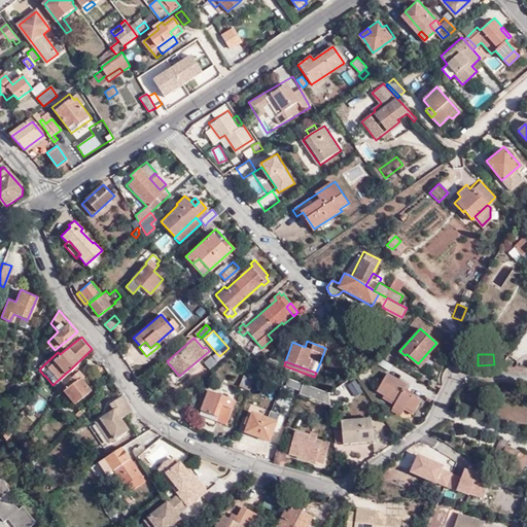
[(67,379),(61,387),(73,403),(91,389),(81,378),(83,376),(78,370),(75,372),(72,374),(67,379)]
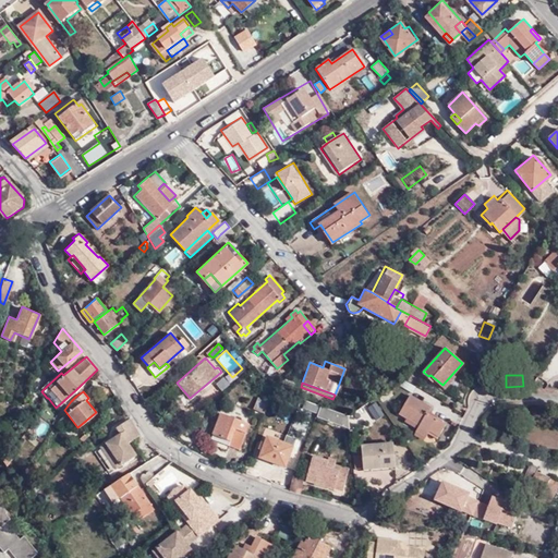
[(433,404),(413,391),(401,410),(420,422),(416,428),(426,434),(431,428),(438,434),(446,422),(428,411),(433,404)]
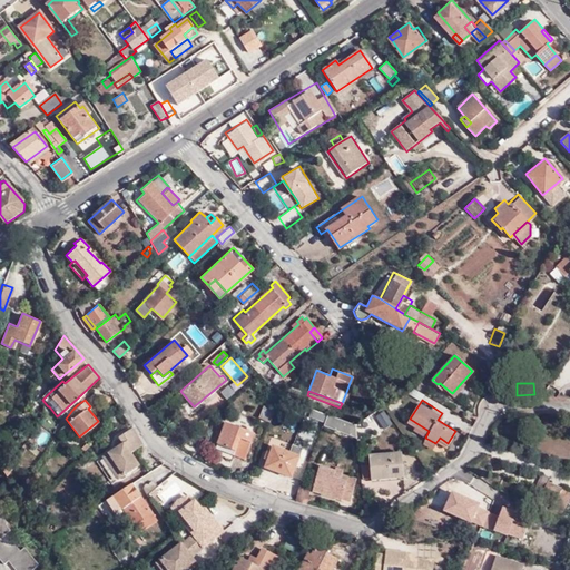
[(258,415),(268,419),(273,408),(262,403),(258,415)]
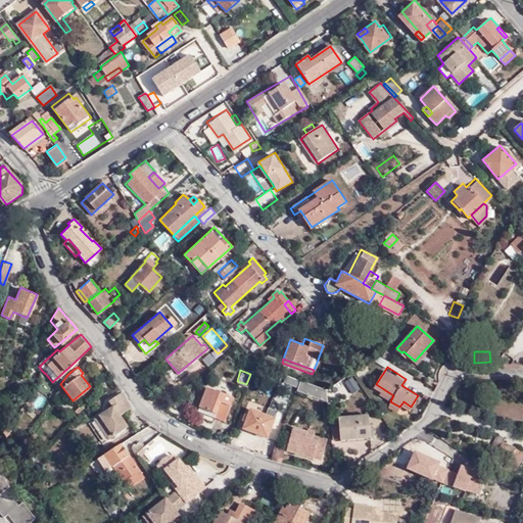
[(295,383),(297,377),(286,373),(284,379),(295,383)]
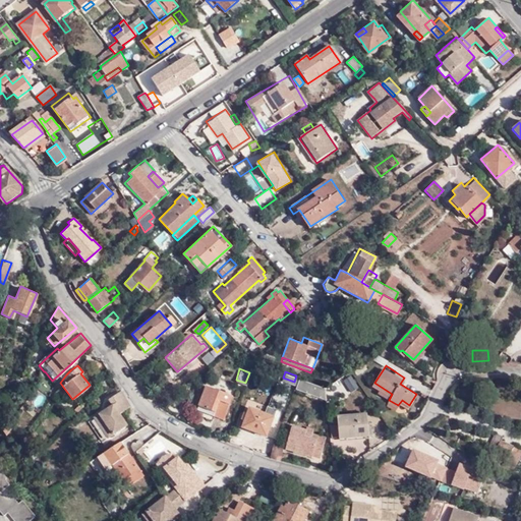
[(343,380),(350,393),(359,387),(352,374),(343,380)]
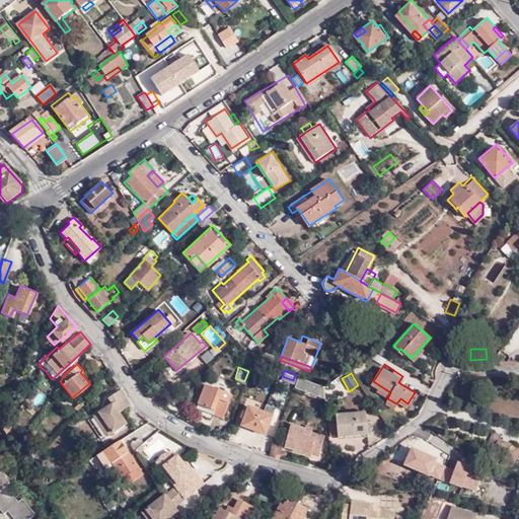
[(323,385),(307,379),(297,375),(294,385),(323,396),(323,385)]
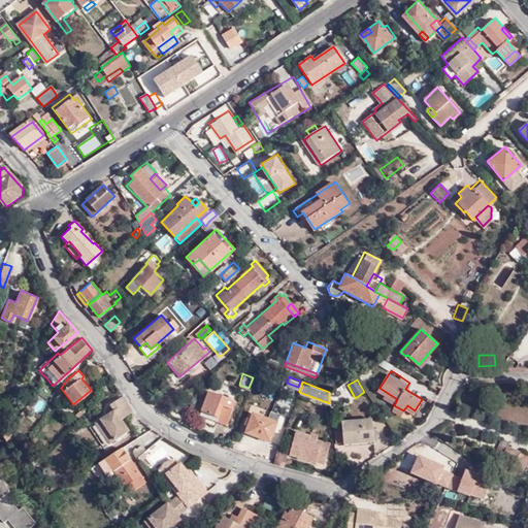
[(208,390),(206,397),(204,404),(201,410),(218,416),(217,418),(228,422),(234,399),(208,390)]
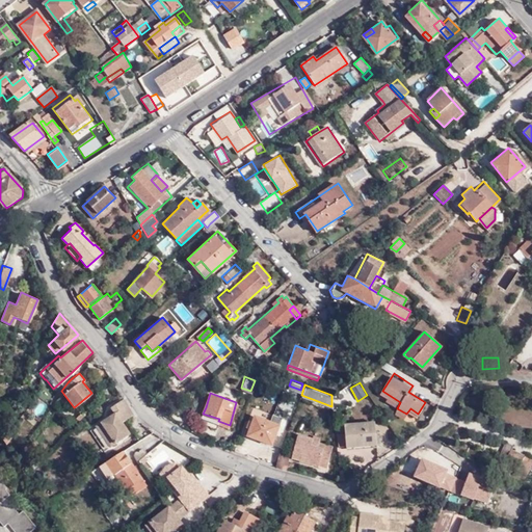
[(132,410),(124,397),(111,405),(115,411),(97,424),(110,445),(130,431),(122,421),(121,418),(132,410)]
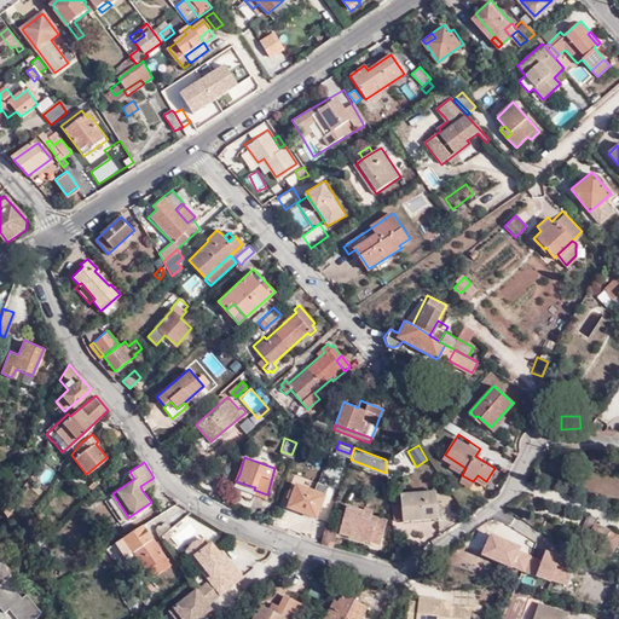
[(140,486),(142,490),(156,481),(154,478),(140,486)]
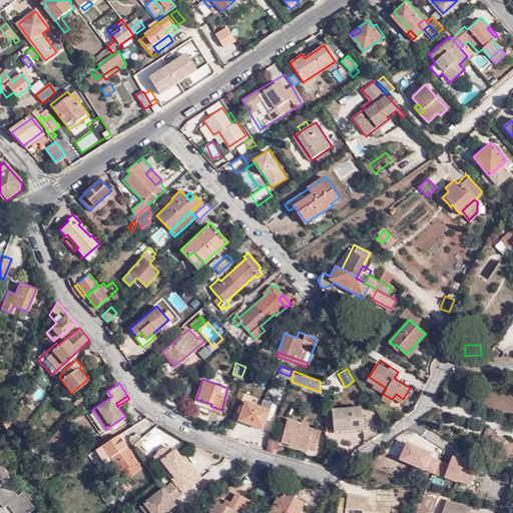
[(271,408),(244,399),(238,418),(265,426),(271,408)]
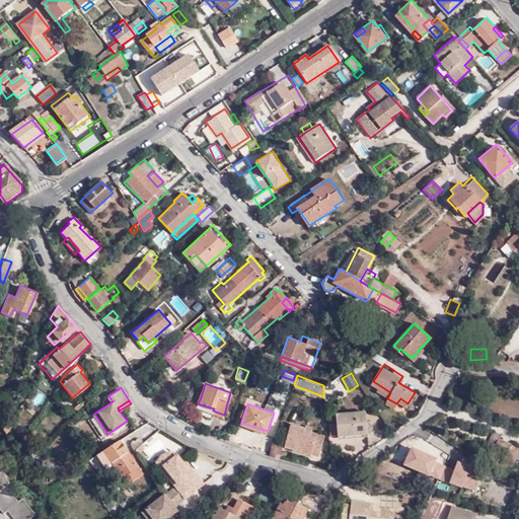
[(365,411),(336,413),(338,437),(367,434),(365,411)]
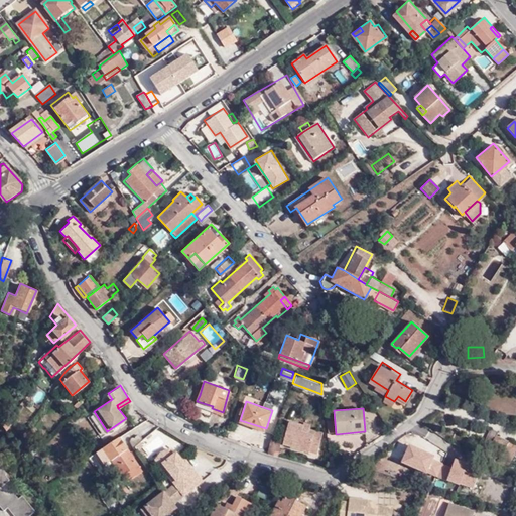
[(312,422),(305,419),(304,423),(290,419),(283,440),(316,453),(324,430),(311,426),(312,422)]
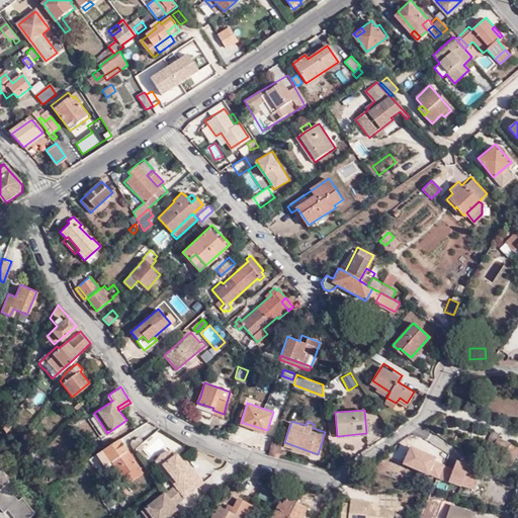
[(499,434),(491,430),(482,450),(488,453),(487,454),(484,453),(483,455),(507,467),(517,447),(497,437),(499,434)]
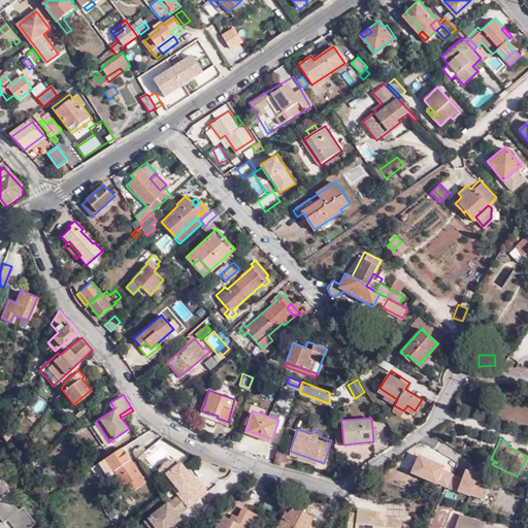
[(273,458),(285,462),(289,450),(277,446),(273,458)]
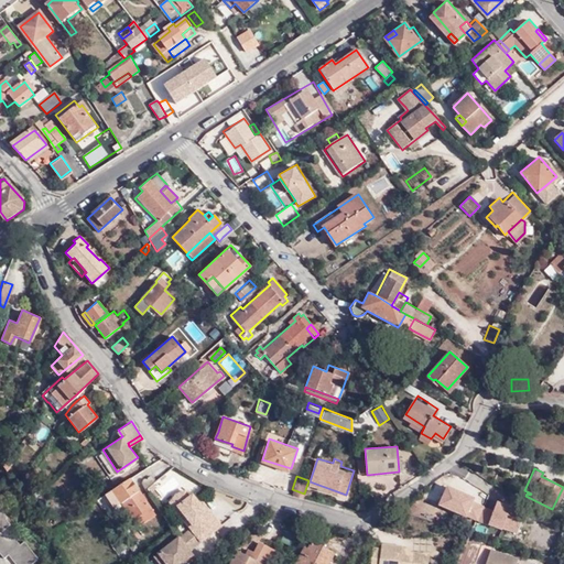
[(130,477),(96,500),(98,502),(108,497),(114,506),(120,501),(137,524),(154,513),(140,489),(139,490),(130,477)]
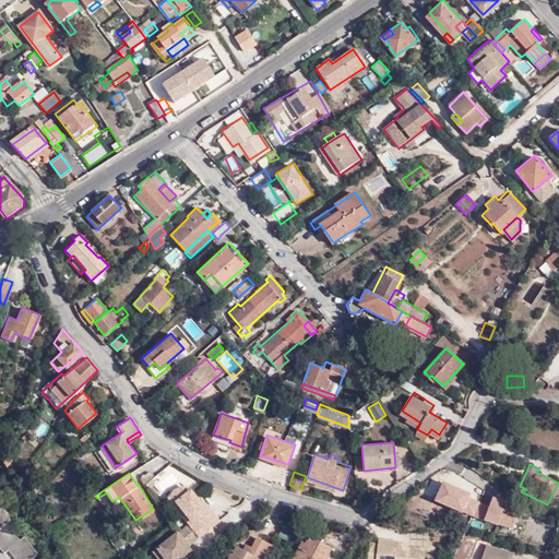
[(158,477),(155,486),(167,491),(171,483),(158,477)]
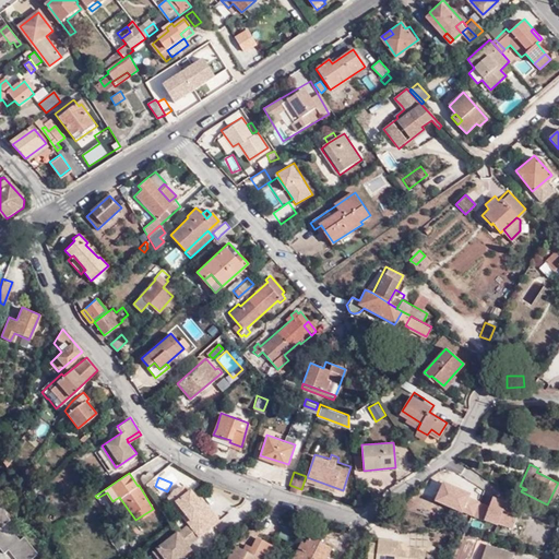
[(442,479),(435,500),(464,511),(472,490),(442,479)]
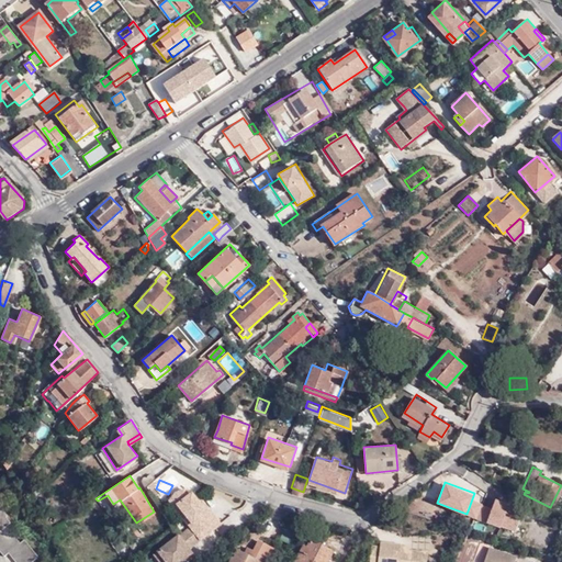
[(191,525),(178,535),(188,549),(190,547),(218,524),(200,501),(192,492),(189,493),(184,487),(176,491),(171,496),(187,514),(183,516),(191,525)]
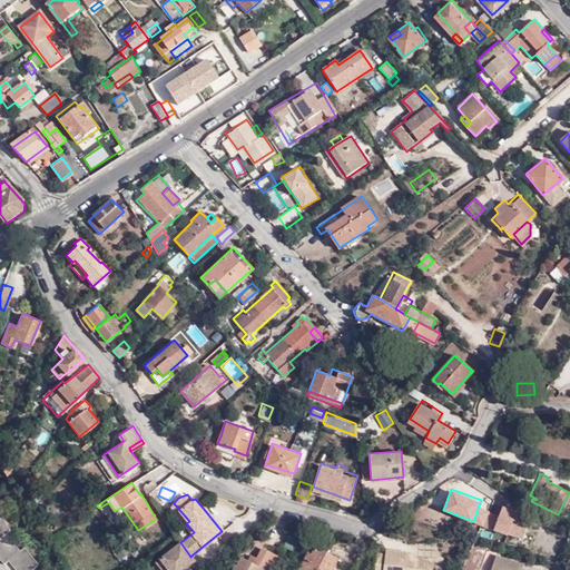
[(172,507),(186,523),(189,521),(174,503),(172,507)]
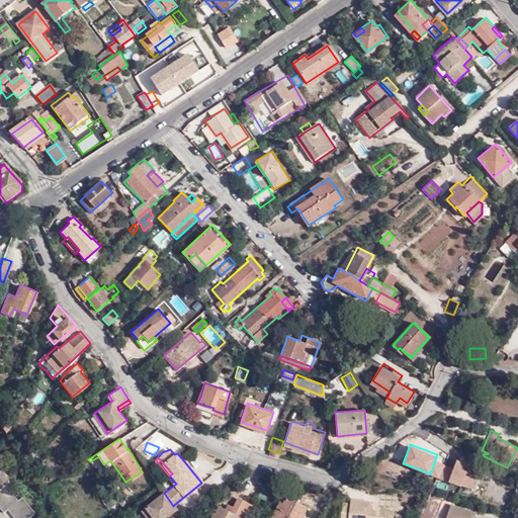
[(184,461),(201,483),(203,482),(186,459),(184,461)]
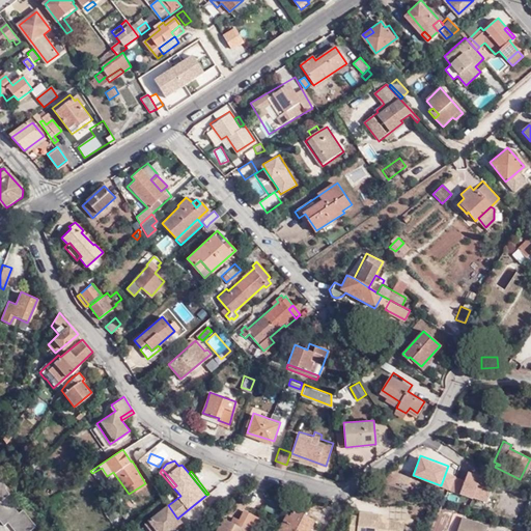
[(441,486),(488,502),(496,480),(468,471),(466,478),(446,472),(441,486)]
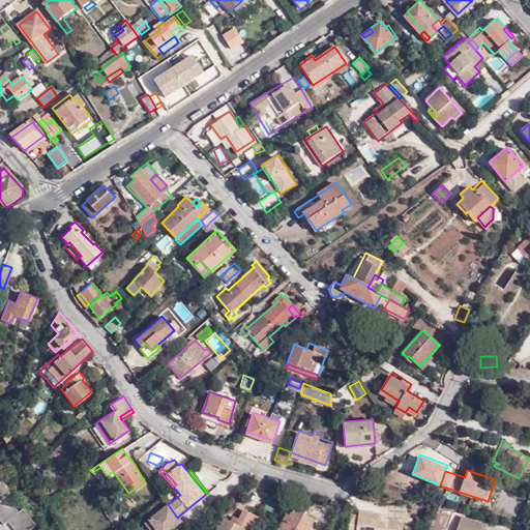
[(28,529),(27,529),(34,524),(22,507),(18,510),(5,494),(8,491),(4,486),(6,484),(2,479),(3,478),(0,474),(0,519),(3,524),(6,521),(13,529),(28,529)]
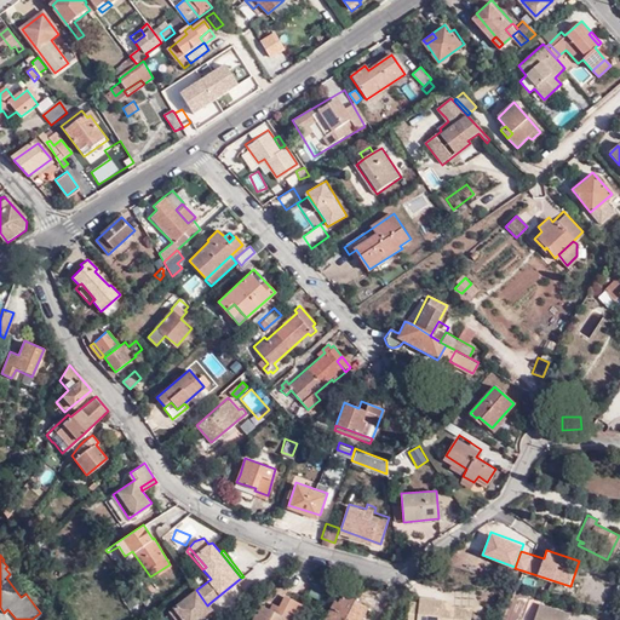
[(343,591),(339,589),(322,619),(359,619),(366,607),(342,595),(343,591)]
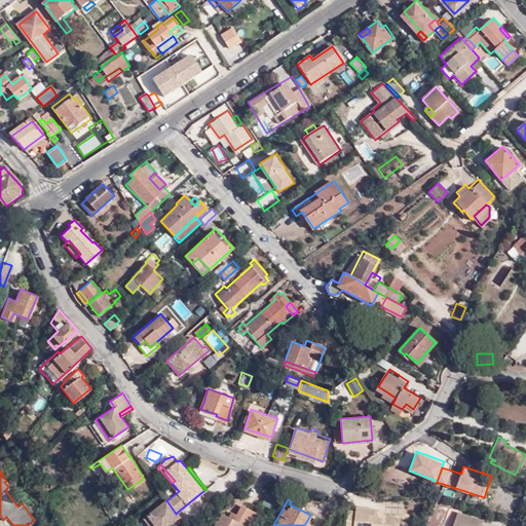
[(176,514),(166,500),(148,515),(157,525),(155,525),(167,525),(174,521),(171,517),(176,514)]
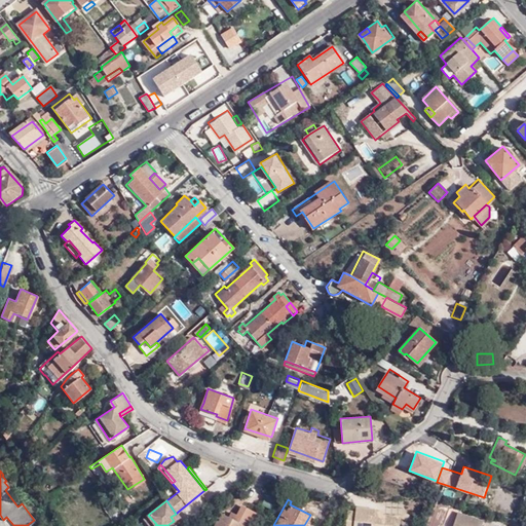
[(400,525),(401,518),(383,516),(374,515),(375,510),(357,509),(357,510),(347,509),(345,525),(354,525),(355,525),(400,525)]
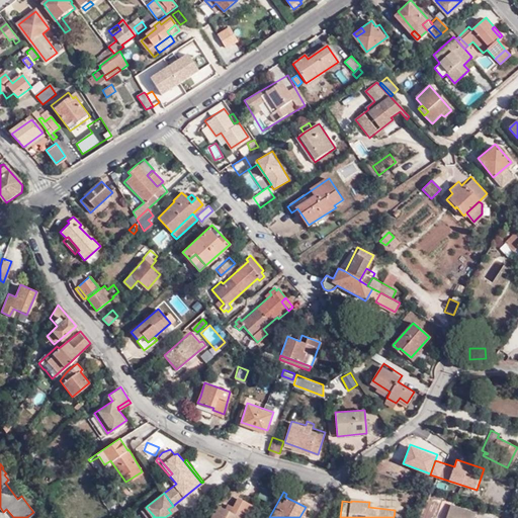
[(494,517),(493,517),(475,517),(477,513),(450,504),(445,517),(494,517)]
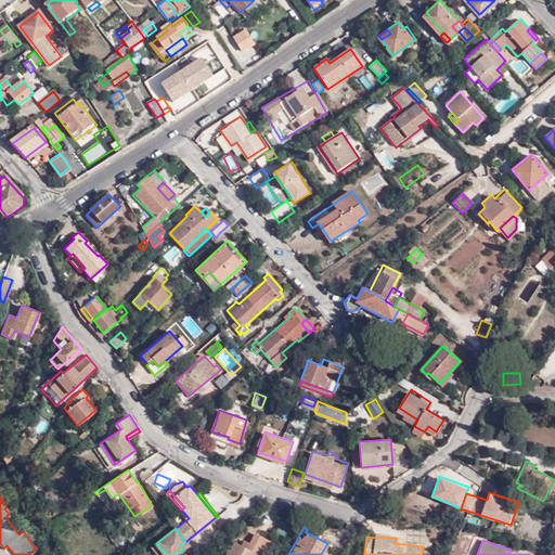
[(265,554),(266,553),(248,544),(247,547),(233,541),(226,554),(265,554)]
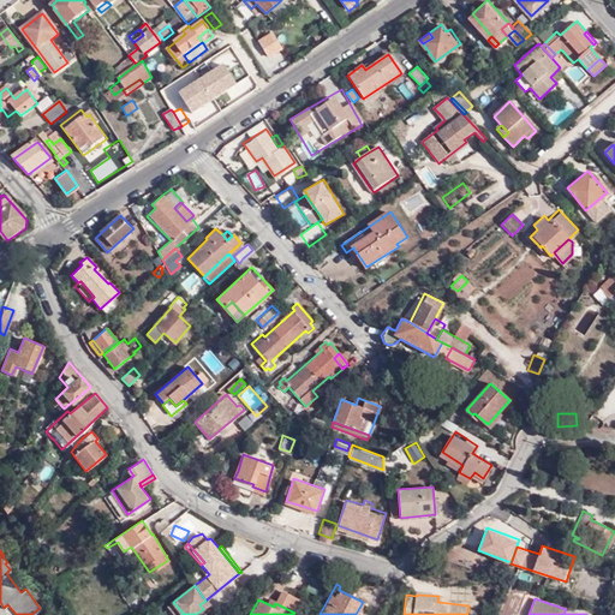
[(181,614),(184,614),(173,602),(169,604),(177,614),(181,614)]
